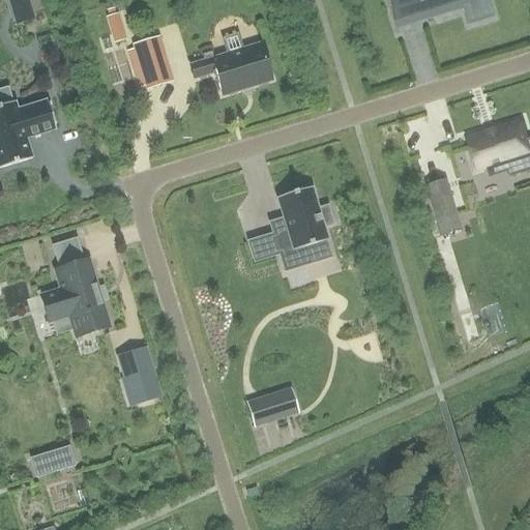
[(31,0),(16,0),(24,22),(37,18),(31,0)]
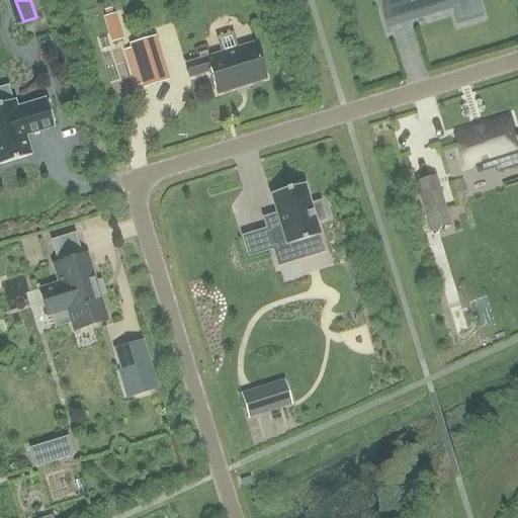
[(378,0),(384,20),(450,0),(457,24),(484,16),(478,0),(378,0)]
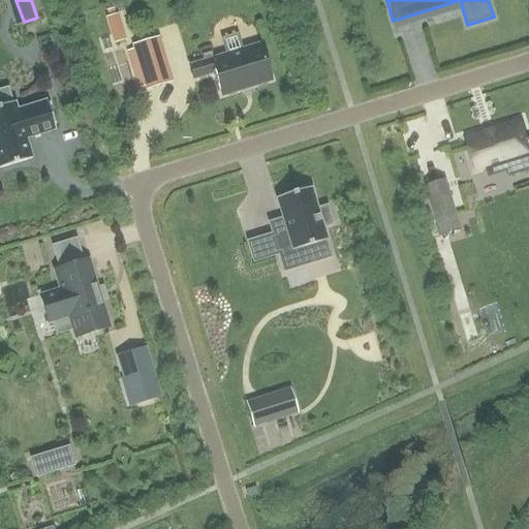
[(117,13),(107,17),(116,42),(125,39),(117,13)]
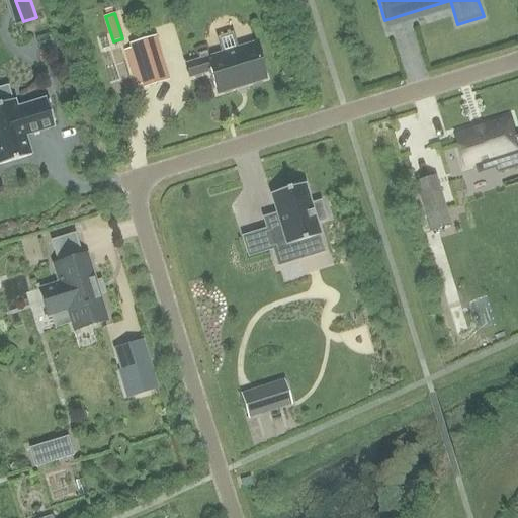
[(137,88),(170,78),(156,33),(122,44),(137,88)]
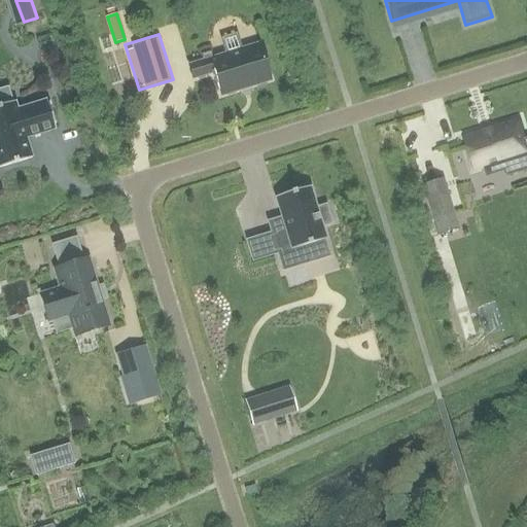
[(259,44),(210,59),(189,66),(192,78),(214,71),(221,96),(271,81),(259,44)]
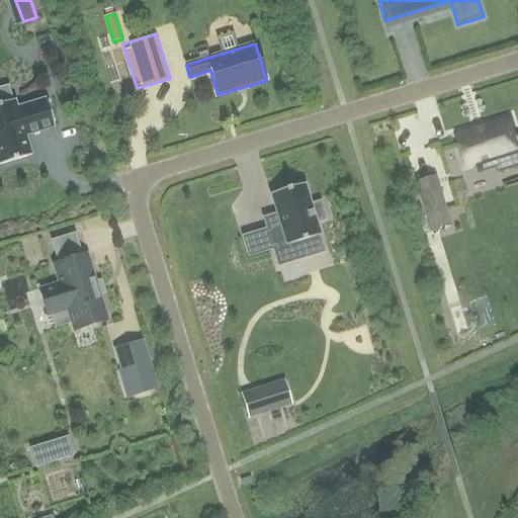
[(14,99),(0,103),(0,165),(31,156),(26,136),(55,126),(47,99),(17,108),(14,99)]
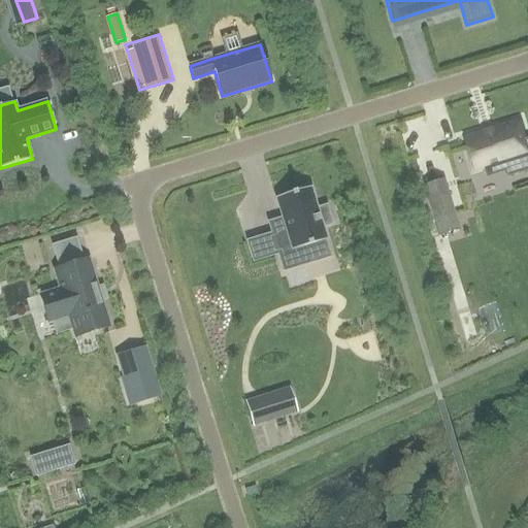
[(527,134),(523,120),(464,138),(474,170),(505,160),(510,175),(527,169),(527,134)]
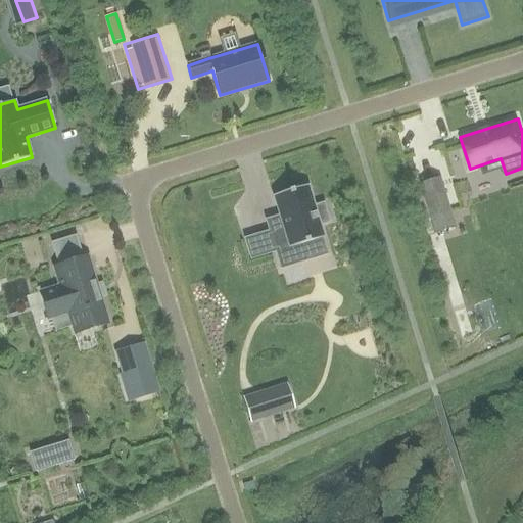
[(440,178),(421,183),(432,219),(452,214),(440,178)]
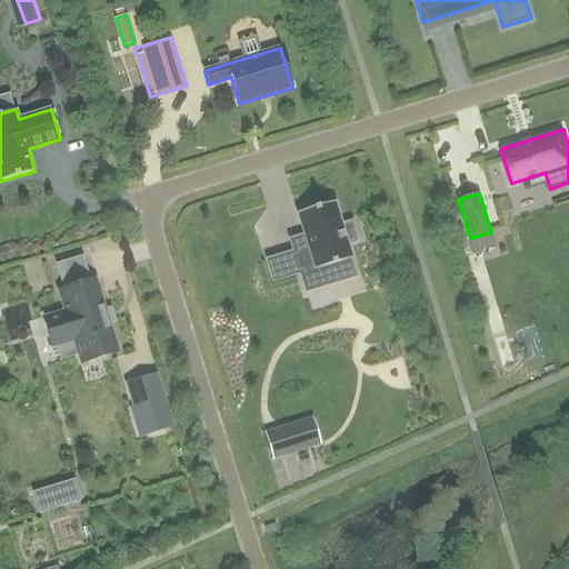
[(306,241),(291,246),(306,292),(335,283),(329,265),(352,258),(348,245),(358,242),(351,220),(341,223),(336,202),(298,213),(306,241)]
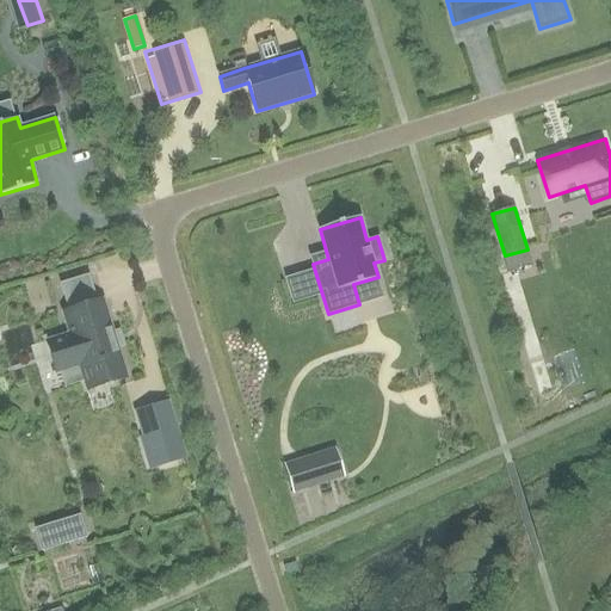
[(66,334),(42,340),(51,375),(75,368),(82,389),(124,378),(102,303),(61,315),(66,334)]
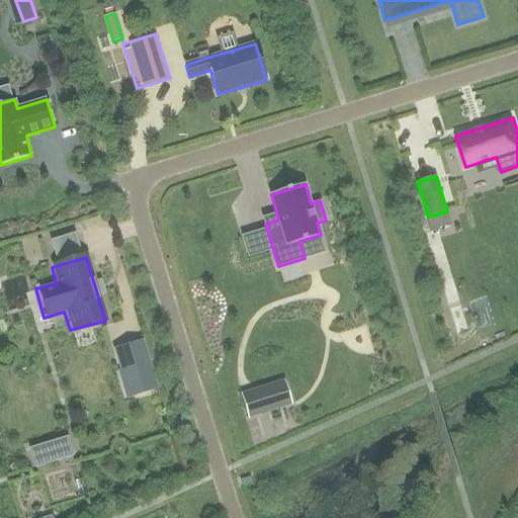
[(143,340),(114,349),(130,399),(158,390),(143,340)]
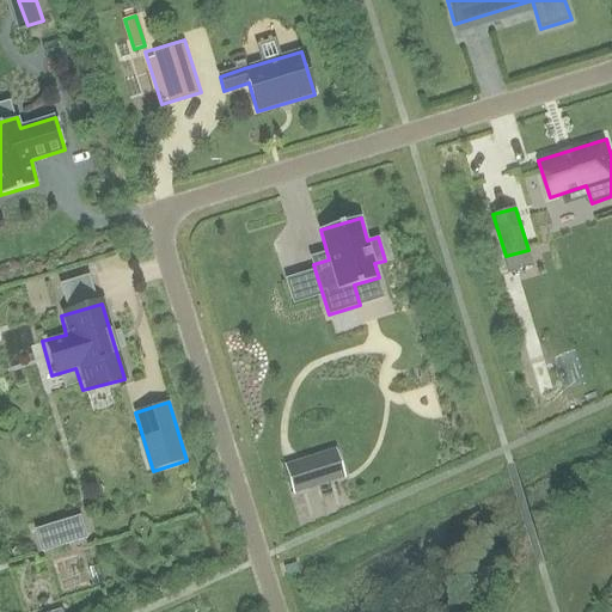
[(336,450),(285,466),(293,493),(344,476),(336,450)]
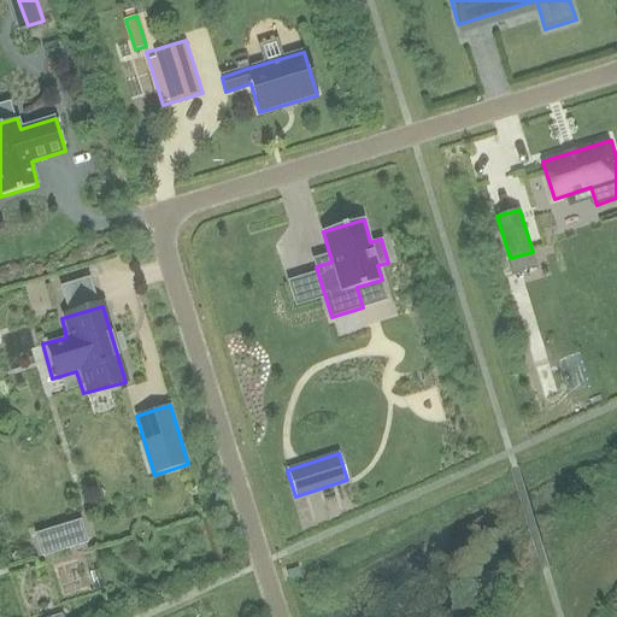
[(80,521),(59,527),(66,550),(87,544),(80,521)]
